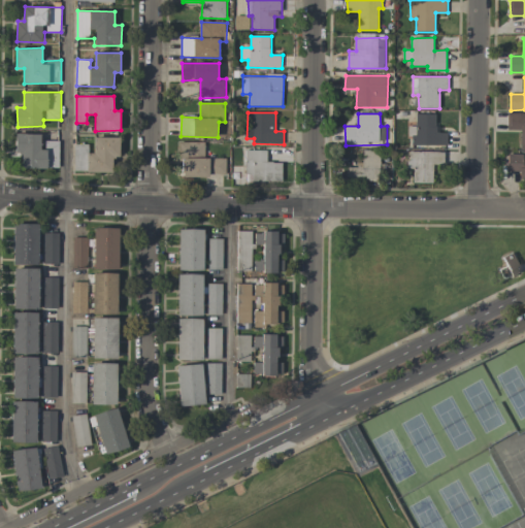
[(448,145),(448,132),(438,132),(437,114),(417,114),(417,126),(411,126),(411,136),(415,136),(415,145),(448,145)]
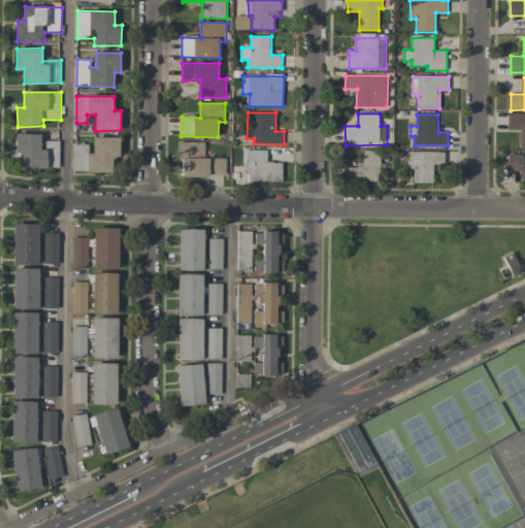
[(510,130),(522,130),(522,147),(524,147),(524,114),(510,114),(510,130)]
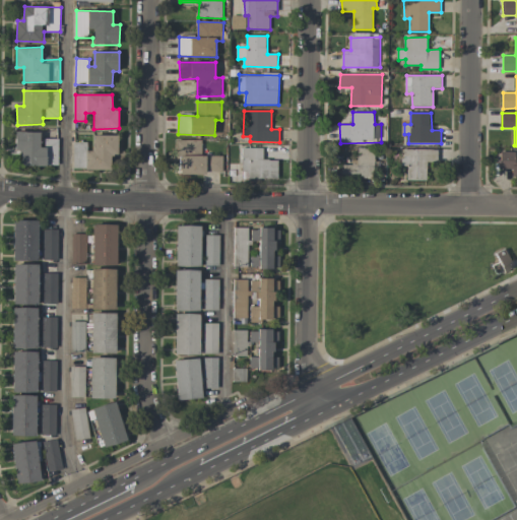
[(60,139),(47,138),(47,147),(41,147),(41,132),(16,132),(16,150),(22,150),(22,166),(59,166),(60,139)]
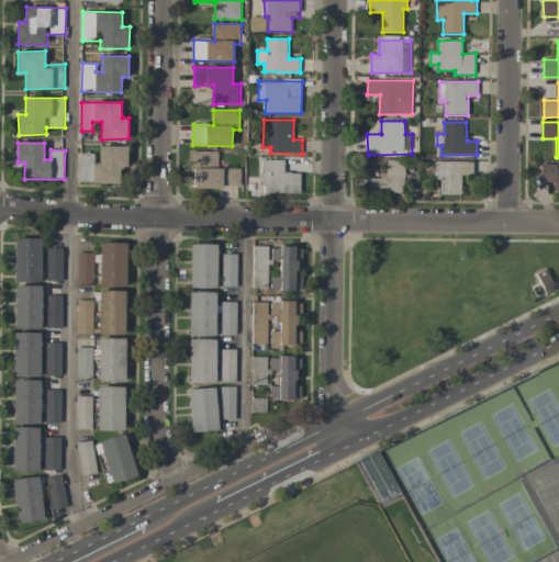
[(121,183),(121,168),(129,168),(129,146),(101,146),(101,163),(94,163),(96,154),(81,154),(81,182),(121,183)]
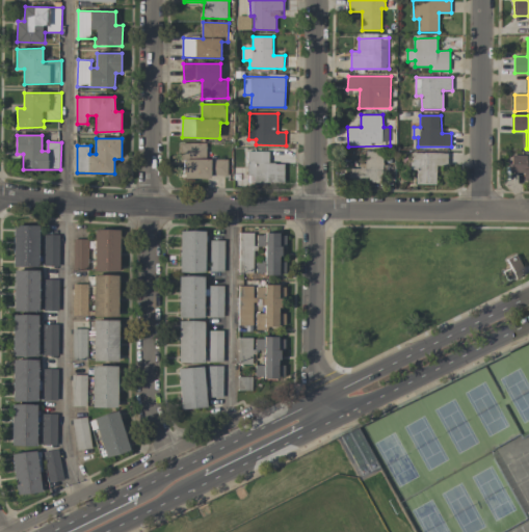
[(207,142),(181,143),(181,158),(208,158),(207,142)]
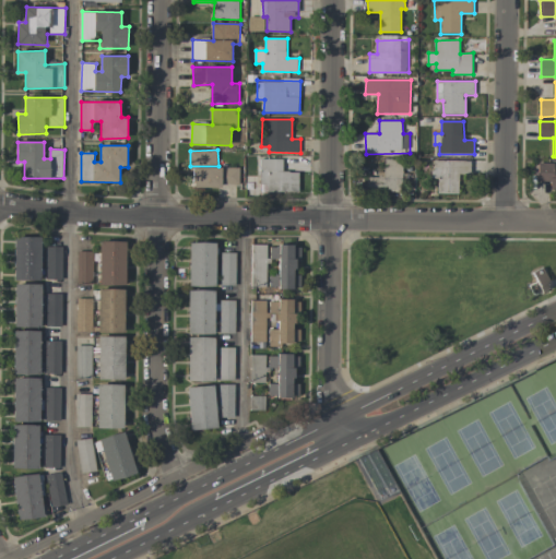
[(284,159),(262,158),(261,192),(299,192),(300,171),(284,171),(284,159)]
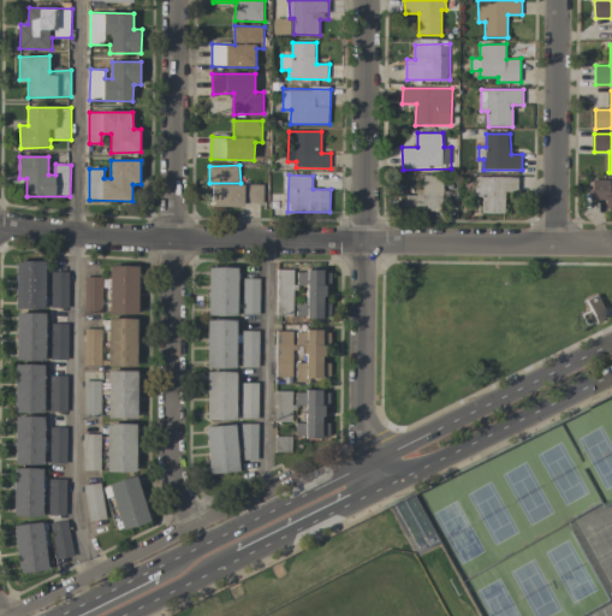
[(444,176),(425,175),(423,194),(405,193),(405,209),(443,209),(444,176)]
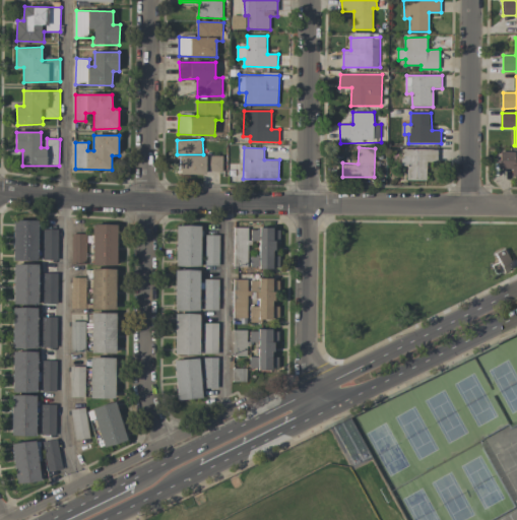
[(428,180),(428,163),(439,163),(439,149),(403,148),(402,167),(408,167),(408,180),(428,180)]
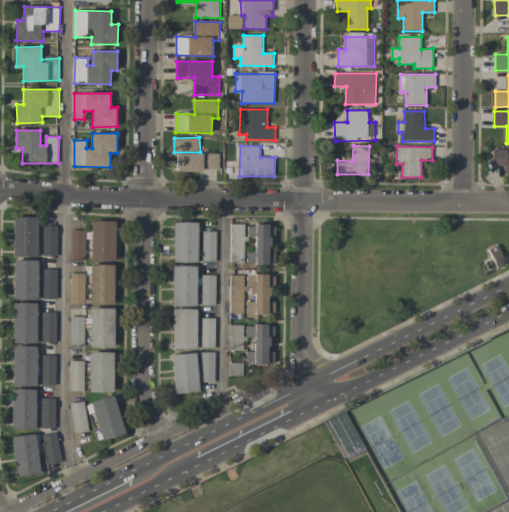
[(508,150),(494,150),(494,166),(508,166),(508,178),(508,156),(508,150)]
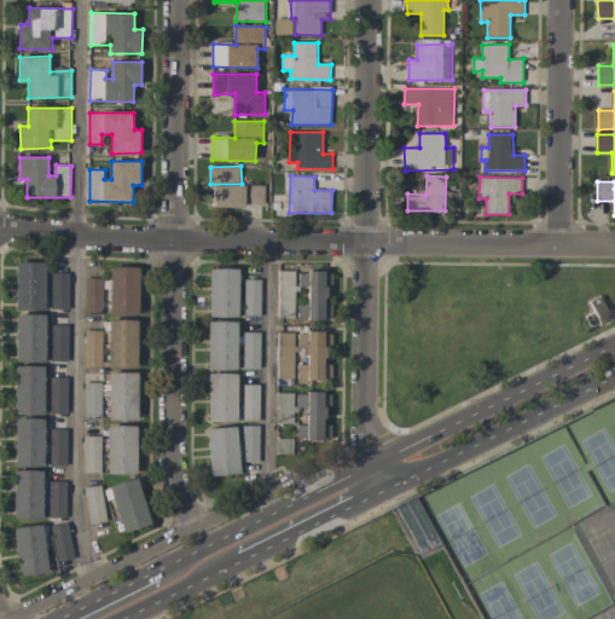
[(266,206),(266,185),(215,186),(215,207),(266,206)]
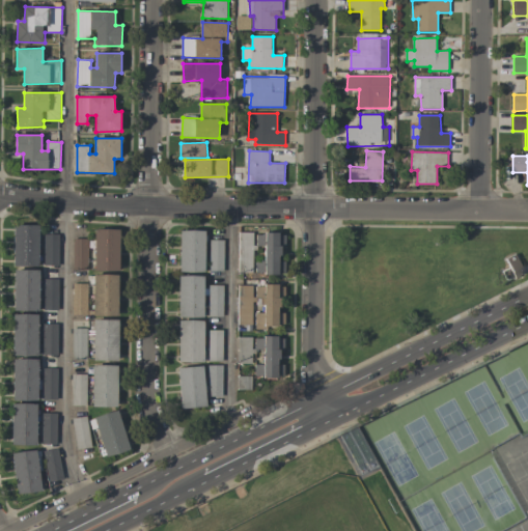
[(39,266),(39,225),(15,225),(16,266),(39,266)]
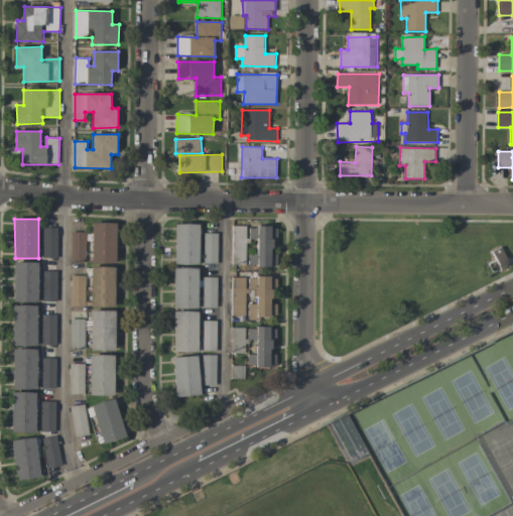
[(117,263),(117,223),(94,223),(93,263),(117,263)]
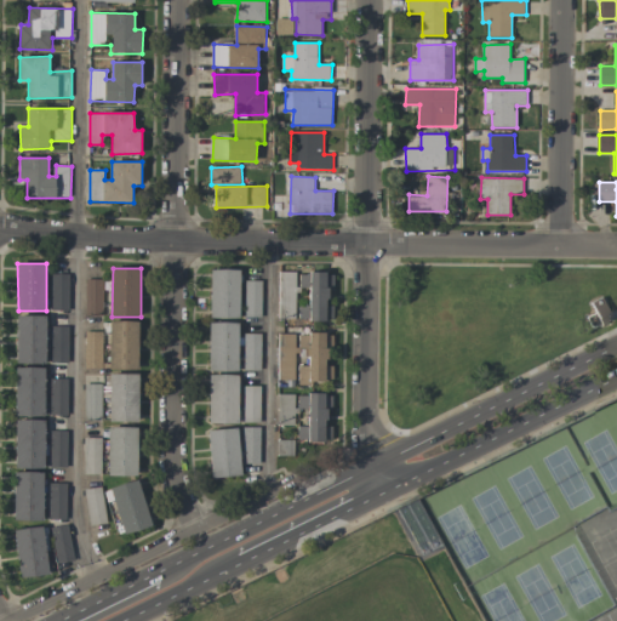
[(211,318),(240,318),(241,269),(211,269),(211,318)]
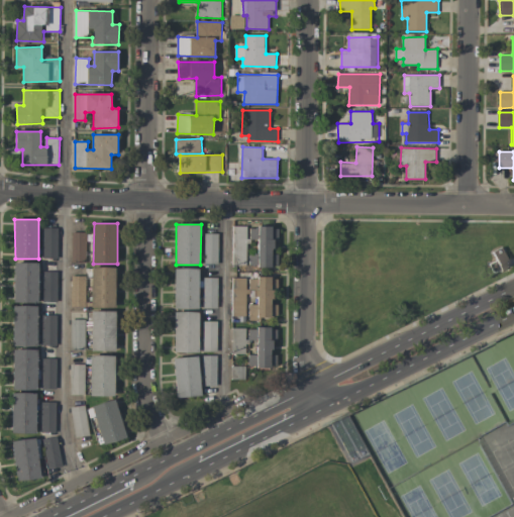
[(247,266),(247,226),(234,226),(233,265),(247,266)]
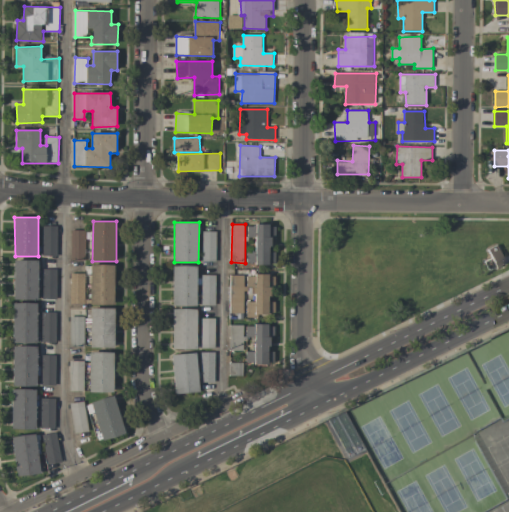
[(59,226),(44,225),(43,256),(58,256),(59,226)]
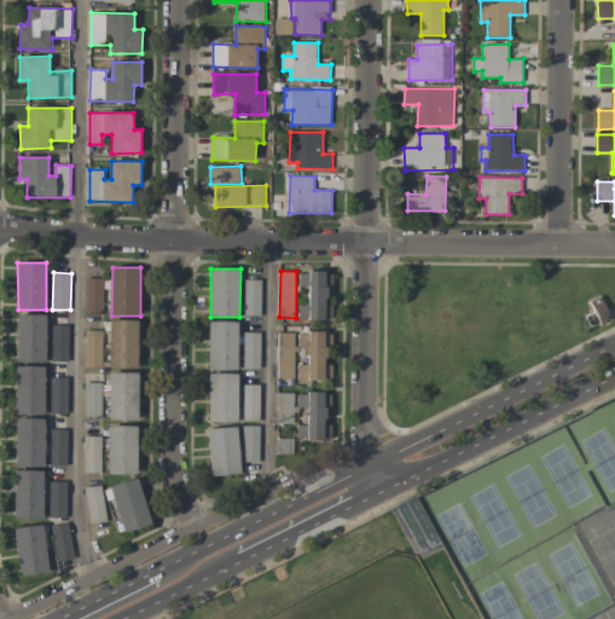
[(309,288),(309,305),(300,305),(300,319),(335,319),(335,304),(329,304),(329,288),(334,288),(334,272),(300,272),(300,288),(309,288)]
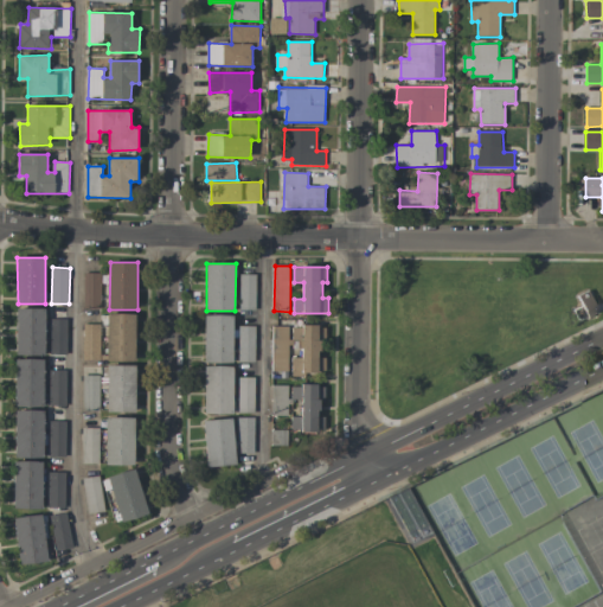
[(102,308),(102,273),(85,273),(84,308),(102,308)]
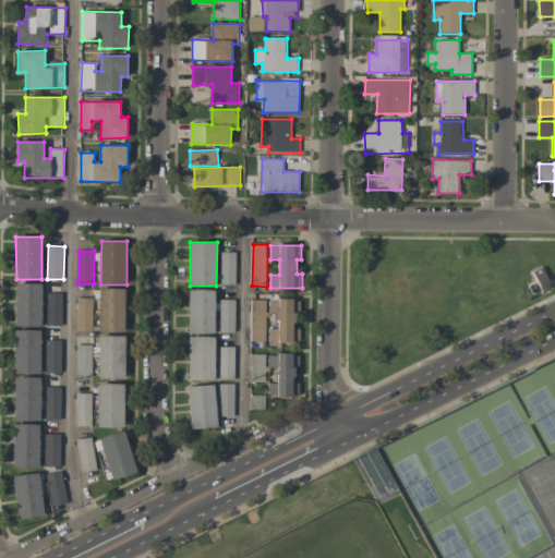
[(237,286),(238,252),(221,252),(220,286),(237,286)]
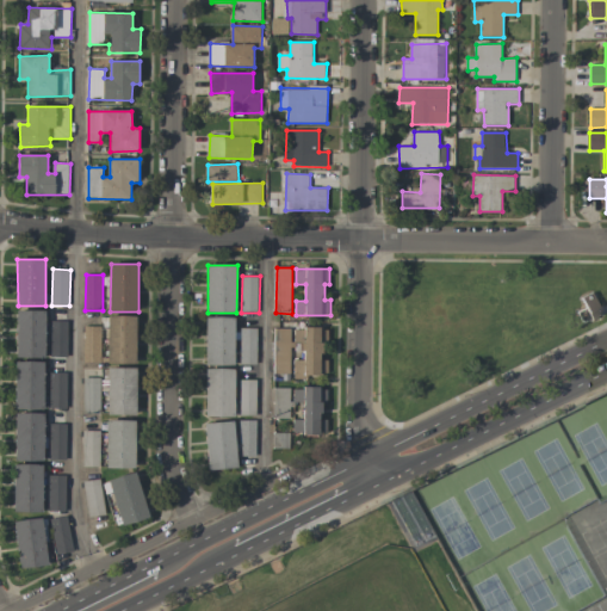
[(584,296),(592,320),(604,316),(596,294),(584,296)]
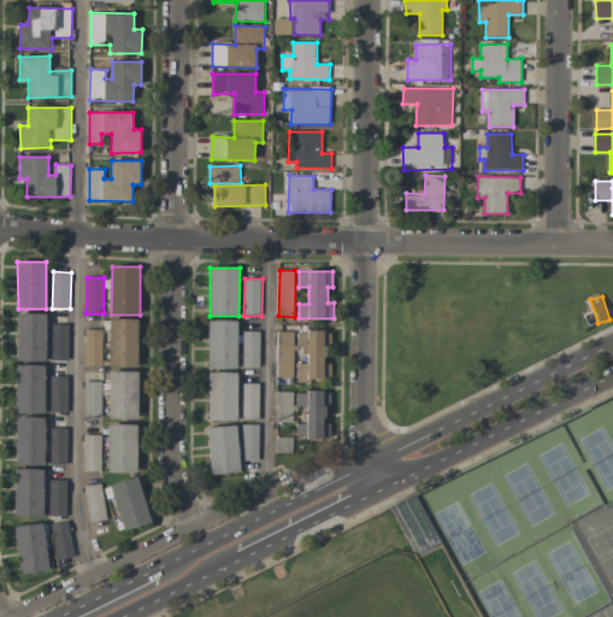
[(46,362),(47,313),(18,313),(17,360),(46,362)]
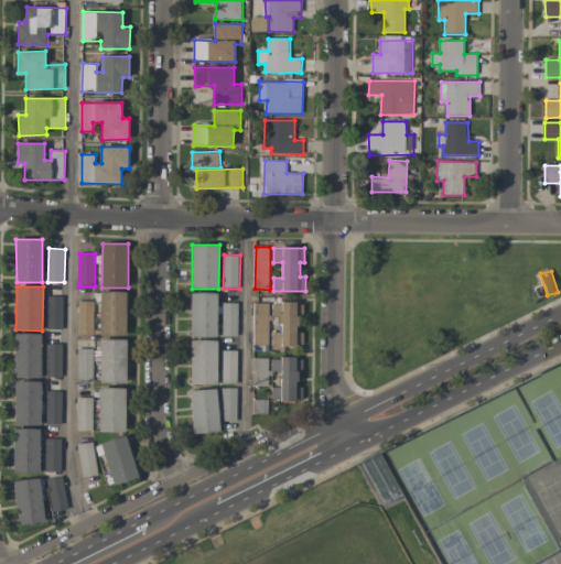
[(127,292),(100,291),(100,335),(126,336),(127,292)]
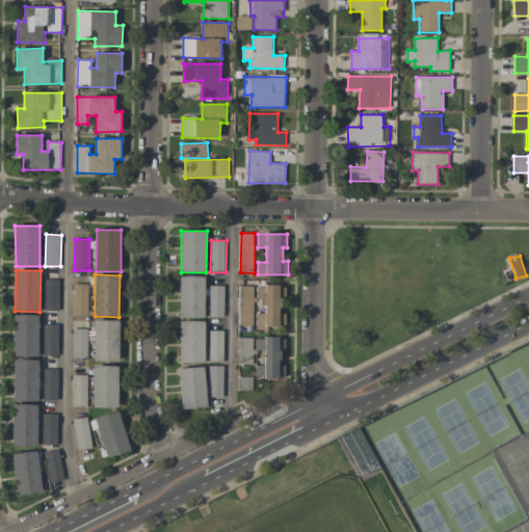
[(206,276),(180,275),(180,318),(205,318),(206,276)]
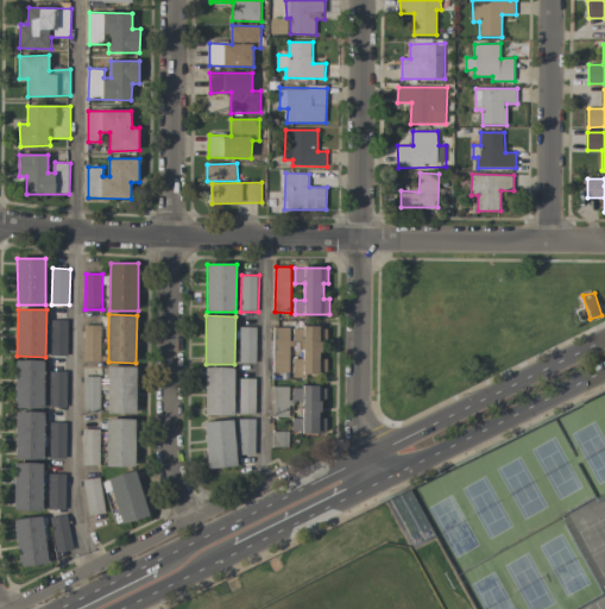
[(69,320),(51,320),(52,356),(69,356),(69,320)]
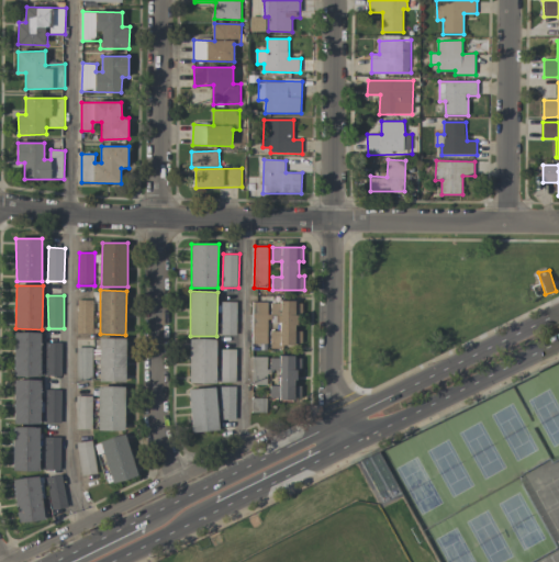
[(94,300),(79,300),(78,333),(93,334),(94,300)]
